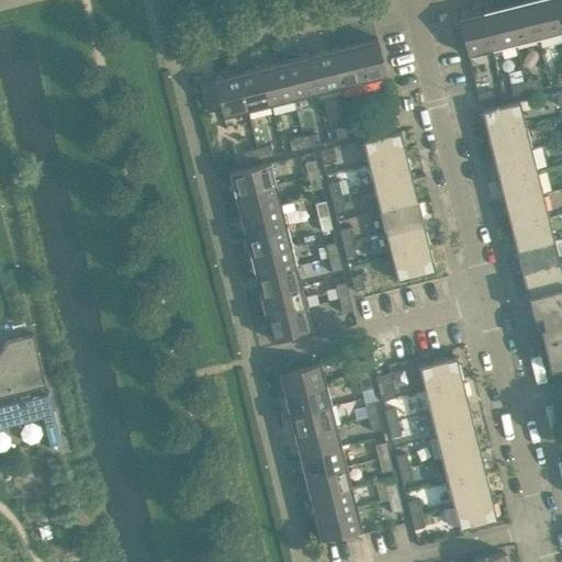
[(528,0),(527,0),(505,6),(515,44),(538,38),(528,0)]
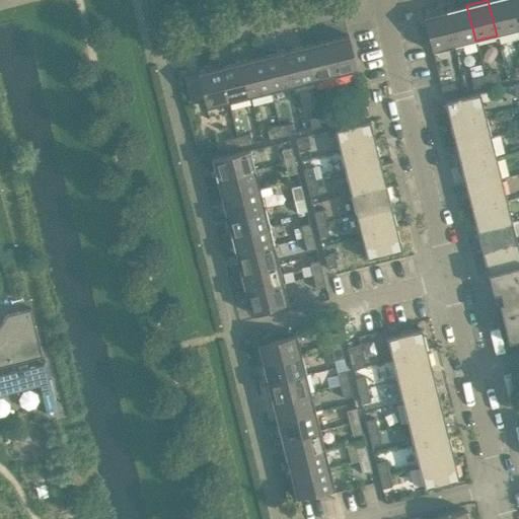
[(510,0),(488,0),(497,35),(518,30),(510,0)]
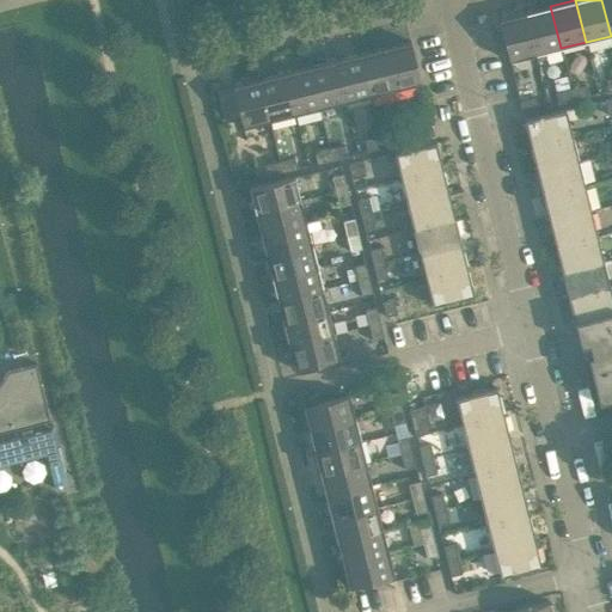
[(611,0),(601,0),(611,36),(611,35),(611,0)]
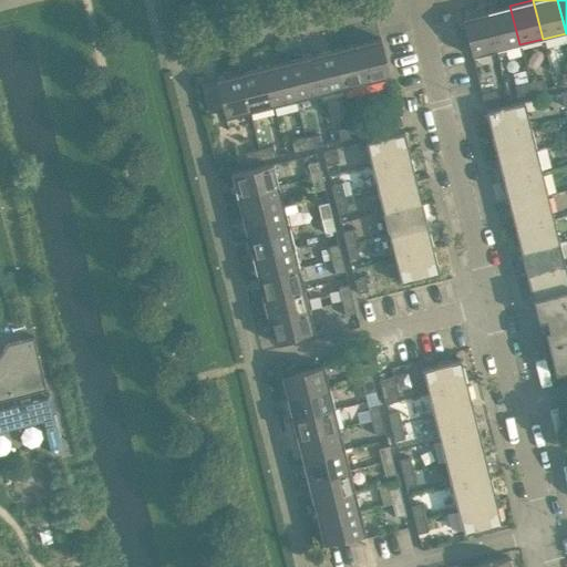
[(509,6),(486,11),(496,50),(519,44),(509,6)]
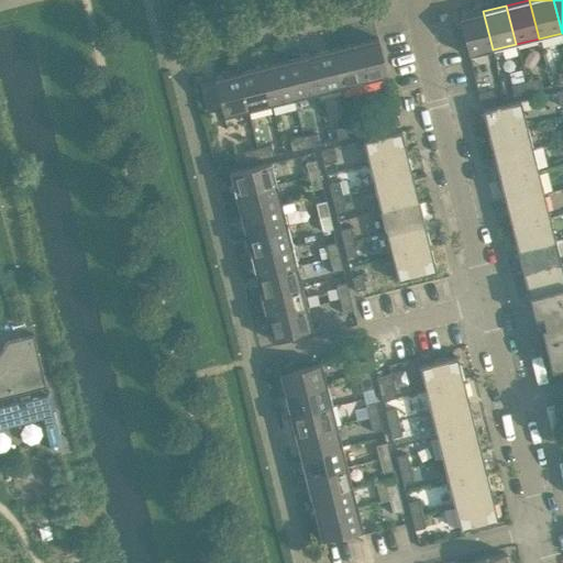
[(483,11),(459,18),(468,56),(493,50),(483,11)]
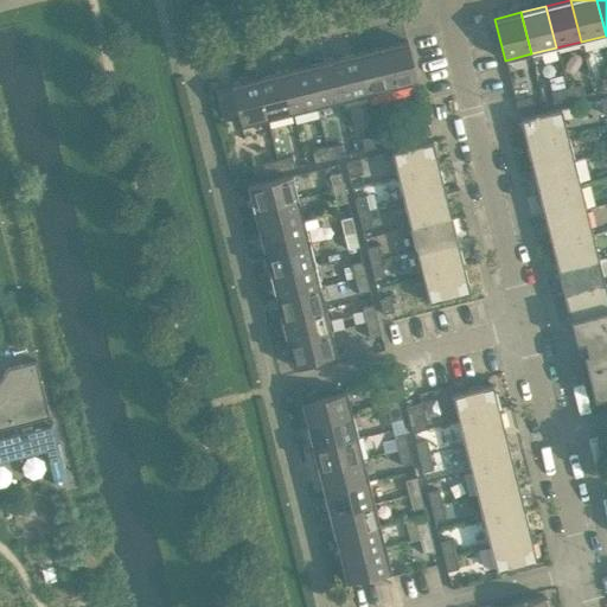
[(417,82),(407,40),(356,53),(366,95),(417,82)]
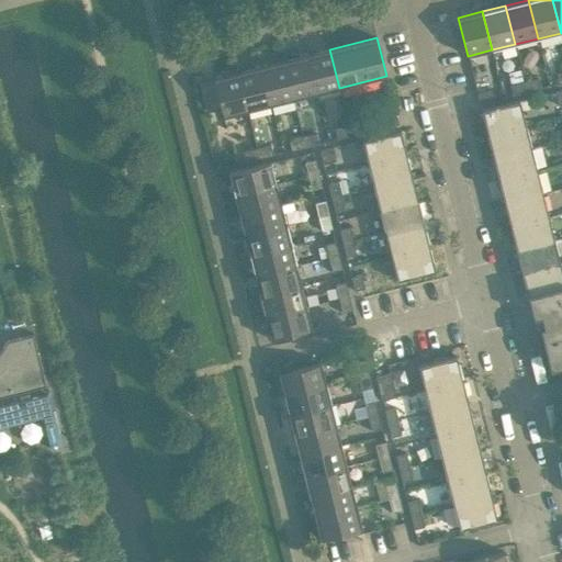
[(329,49),(306,55),(316,93),(339,88),(329,49)]
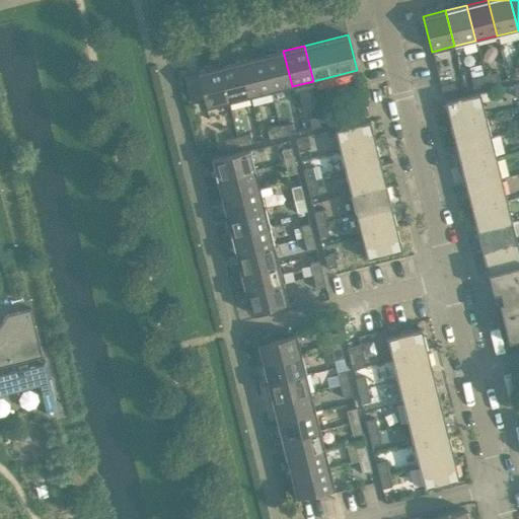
[(283,51),(262,56),(271,91),(292,86),(283,51)]
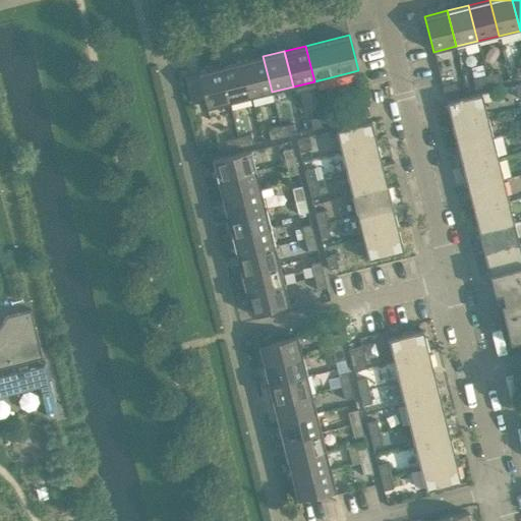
[(263,56),(241,62),(250,98),(272,92),(263,56)]
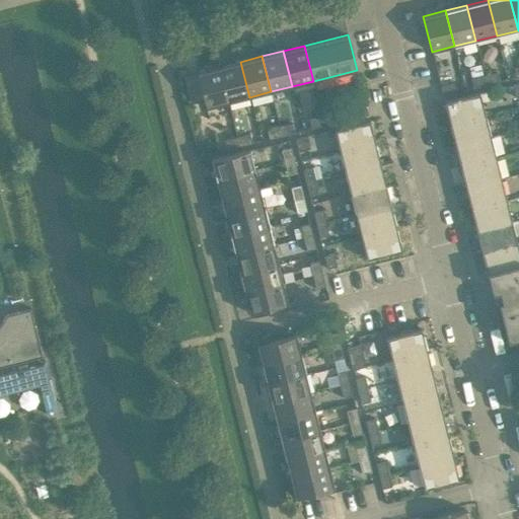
[(240,62),(219,67),(228,102),(249,97),(240,62)]
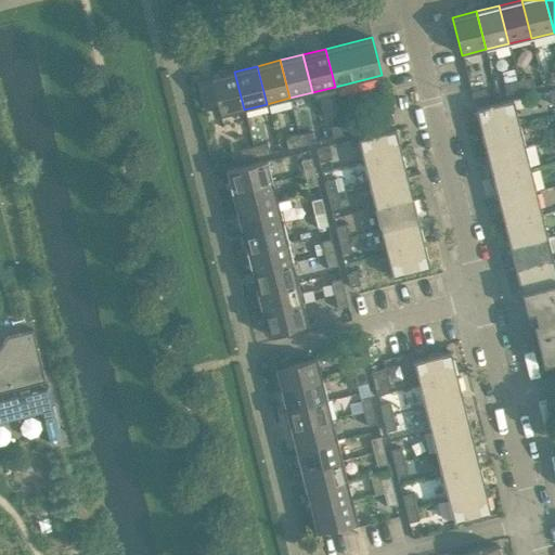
[(220,115),(244,110),(234,72),(210,77),(220,115)]
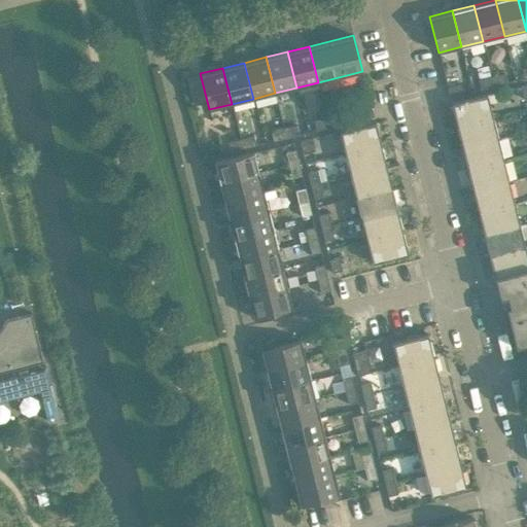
[(504,73),(491,76),(494,85),(506,82),(504,73)]
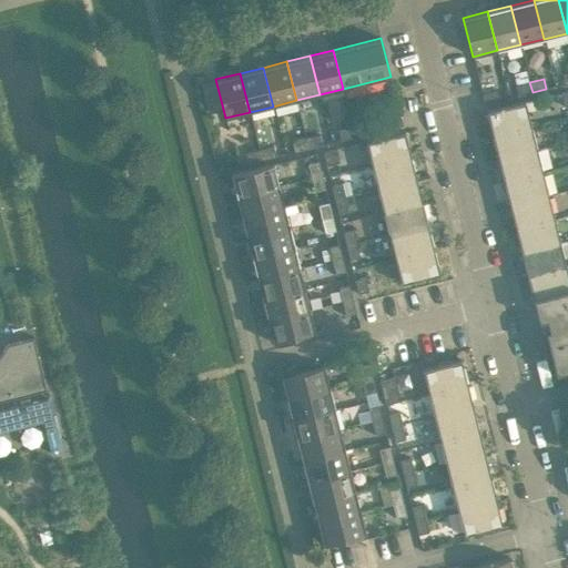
[(533,92),(529,82),(516,85),(518,95),(533,92)]
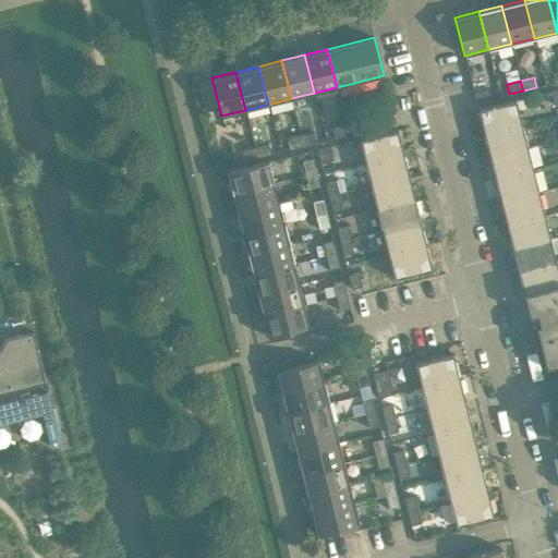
[(487,88),(473,93),(476,102),(489,99),(487,88)]
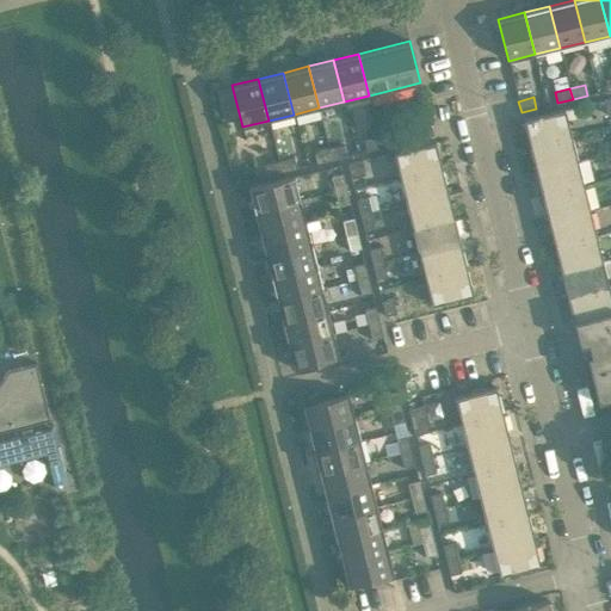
[(565,109),(523,119),(530,146),(571,135),(565,109)]
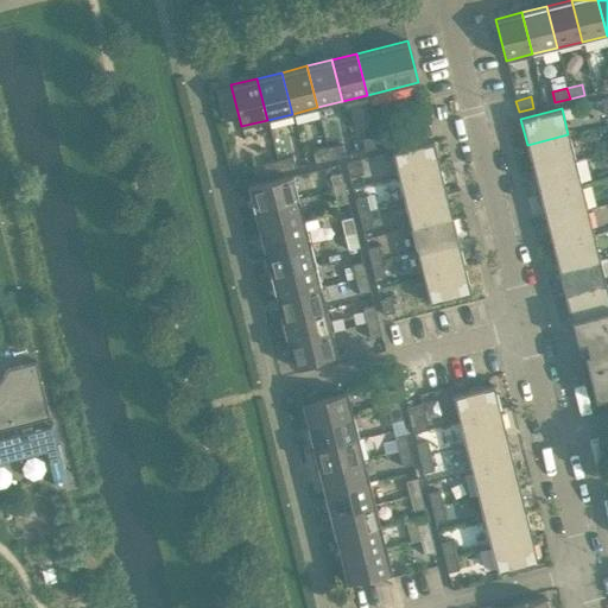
[(413,126),(416,138),(431,133),(428,122),(413,126)]
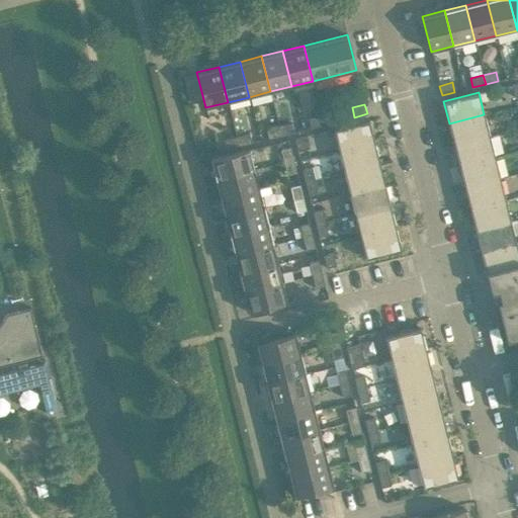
[(334,111),(322,115),(324,124),(336,121),(334,111)]
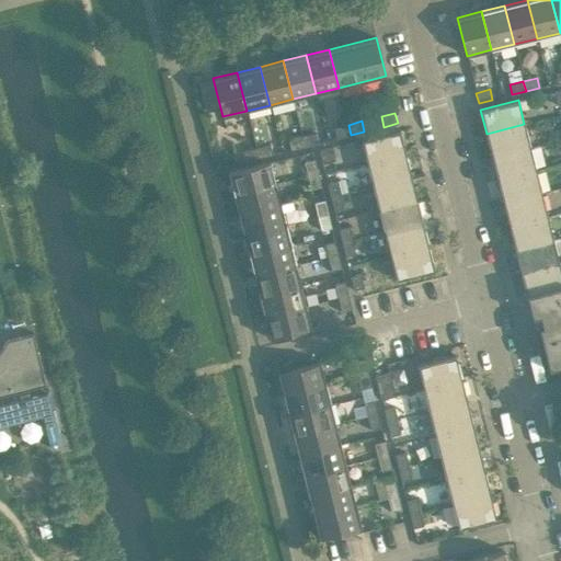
[(524,124),(487,134),(492,157),(530,147),(524,124)]
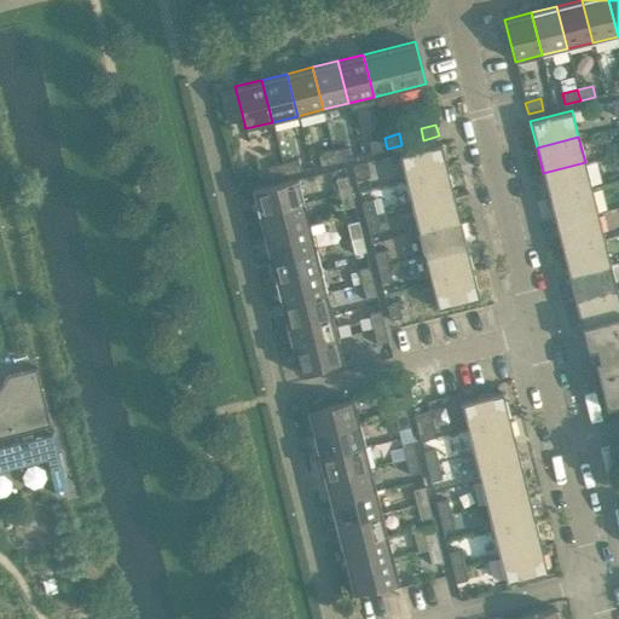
[(369,142),(371,152),(387,149),(385,138),(369,142)]
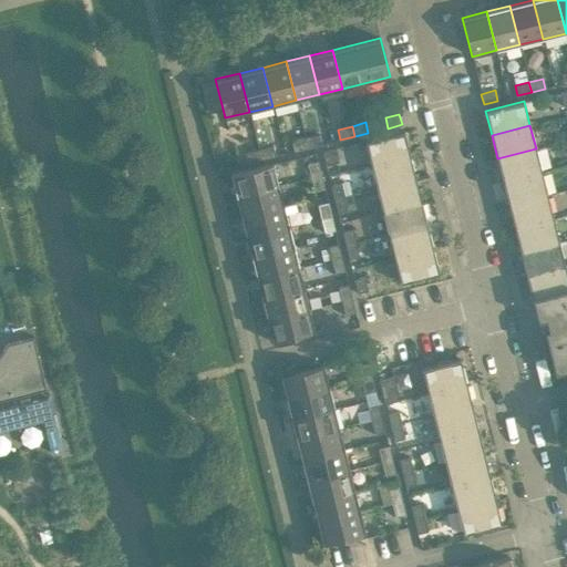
[(403,131),(364,141),(371,165),(410,155),(403,131)]
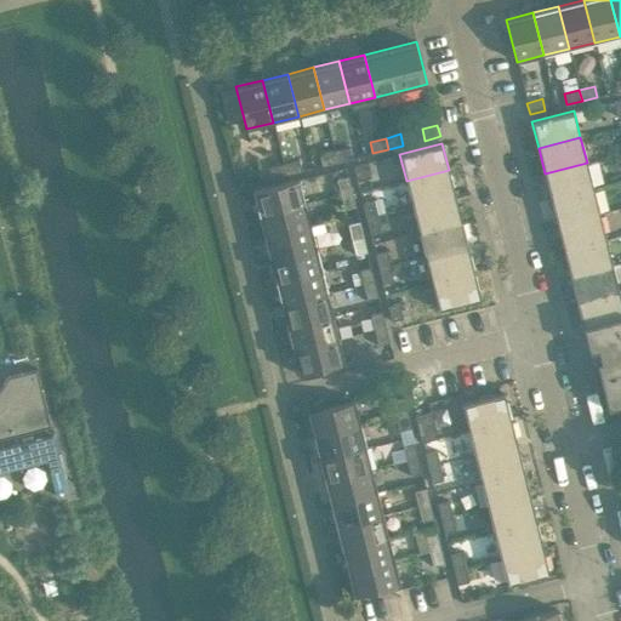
[(349,147),(335,151),(337,163),(352,158),(349,147)]
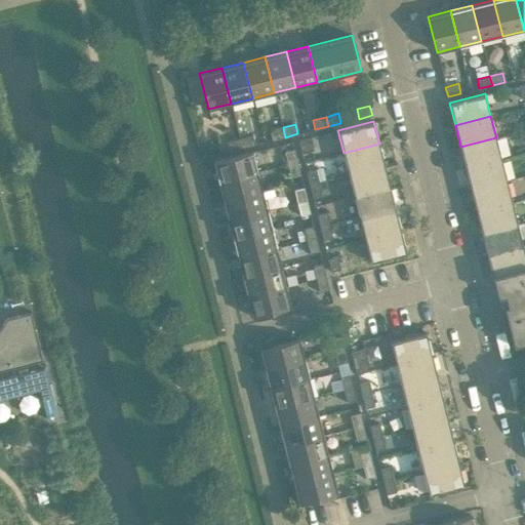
[(270,130),(272,140),(285,137),(283,127),(270,130)]
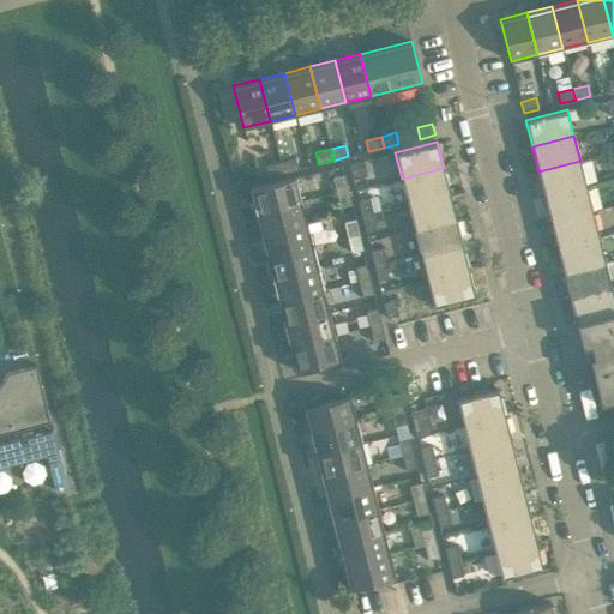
[(295,157),(281,161),(283,173),(299,169),(295,157)]
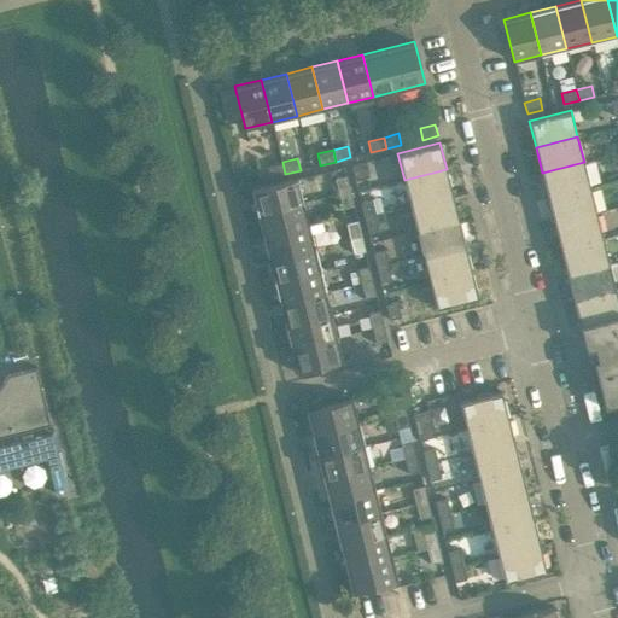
[(267,167),(269,178),(285,174),(283,162),(267,167)]
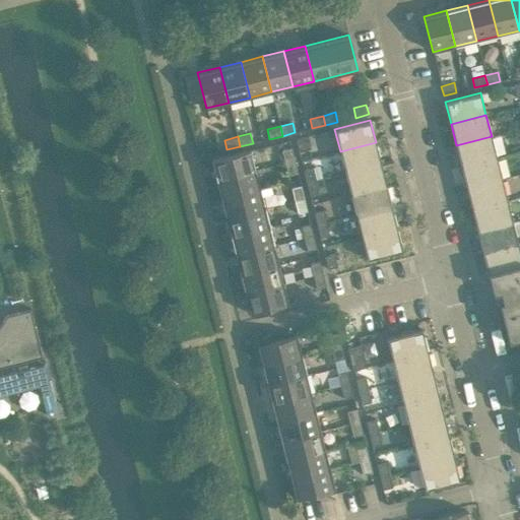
[(305,136),(296,139),(299,151),(309,149),(305,136)]
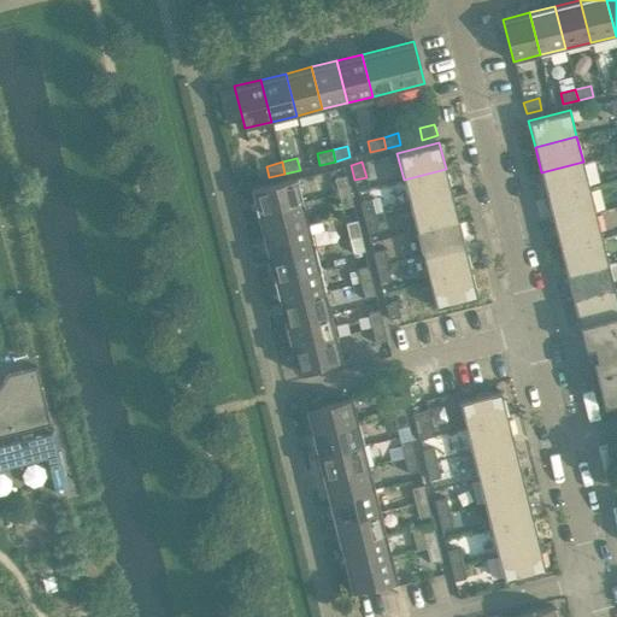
[(583,162),(541,172),(547,198),(589,187),(583,162)]
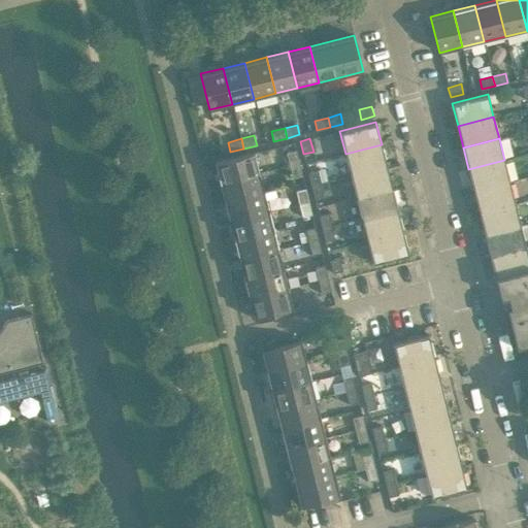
[(382,144),(345,154),(351,175),(387,166),(382,144)]
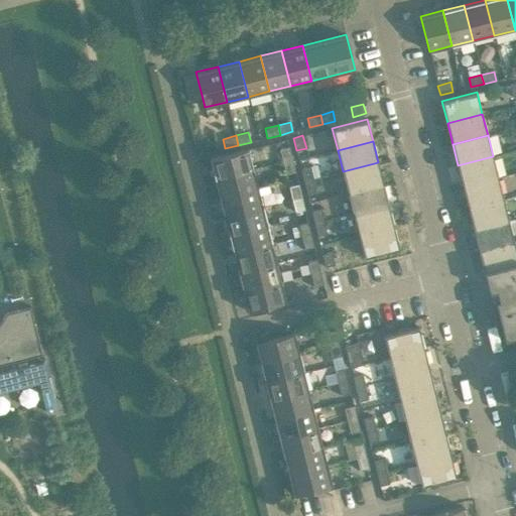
[(279,148),(282,161),(292,158),(289,146),(279,148)]
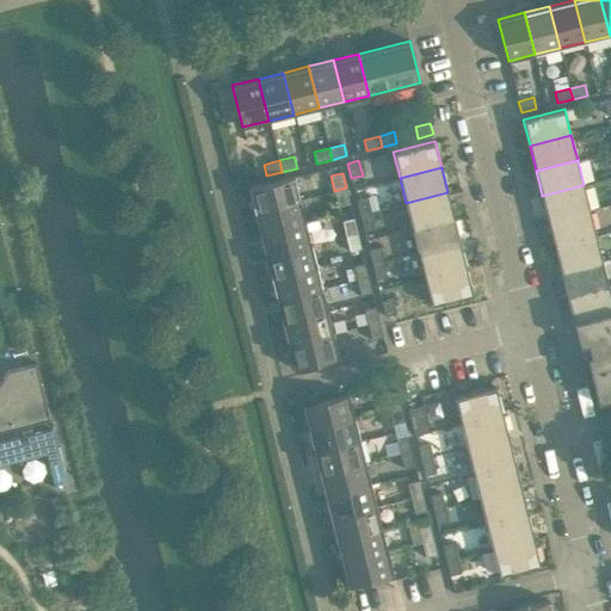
[(294,177),(248,187),(254,211),(300,199),(294,177)]
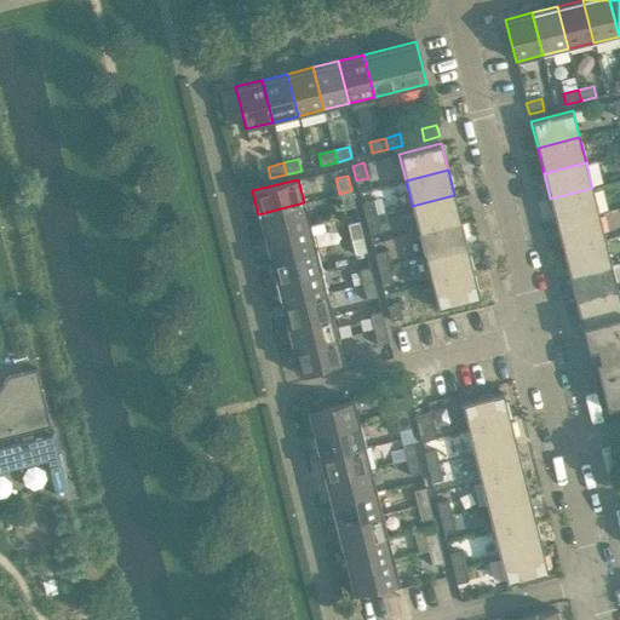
[(592,188),(550,199),(556,224),(598,213),(592,188)]
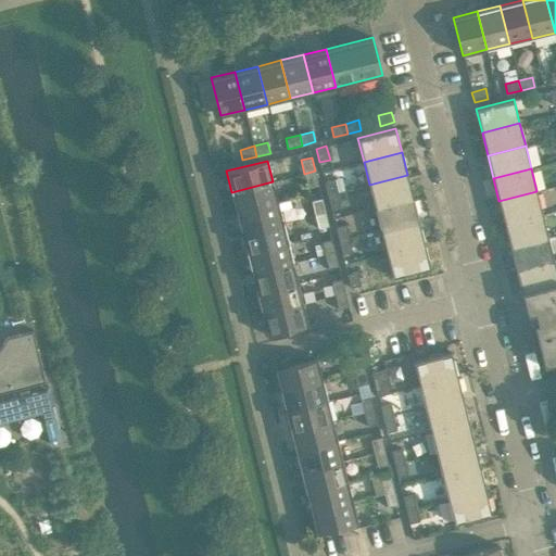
[(315,171),(304,174),(308,188),(318,185),(315,171)]
